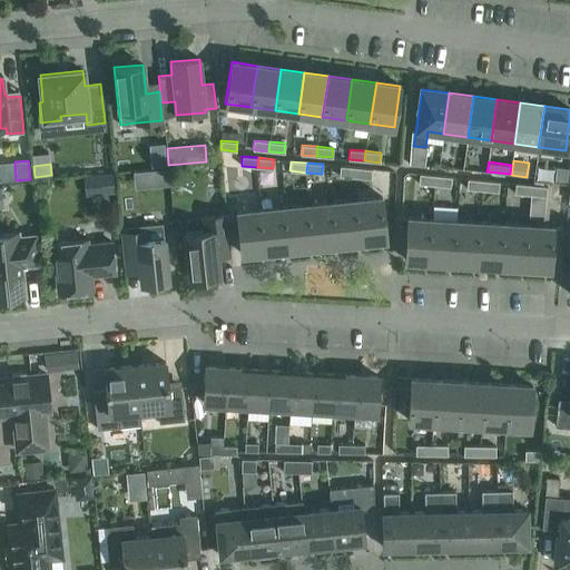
[(340,166),(338,176),(354,177),(355,167),(340,166)]
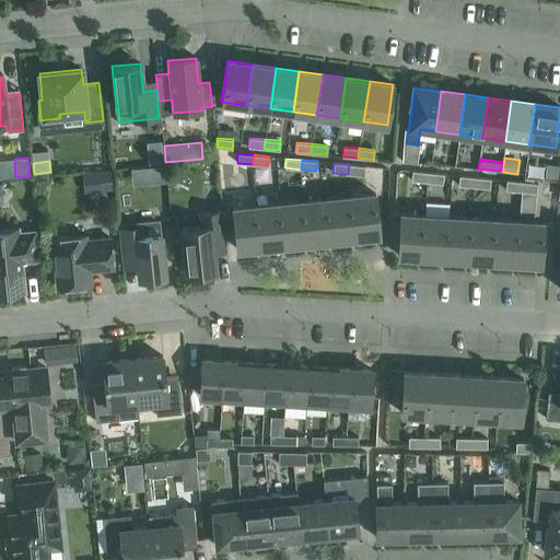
[(349,164),(348,174),(364,175),(365,166),(349,164)]
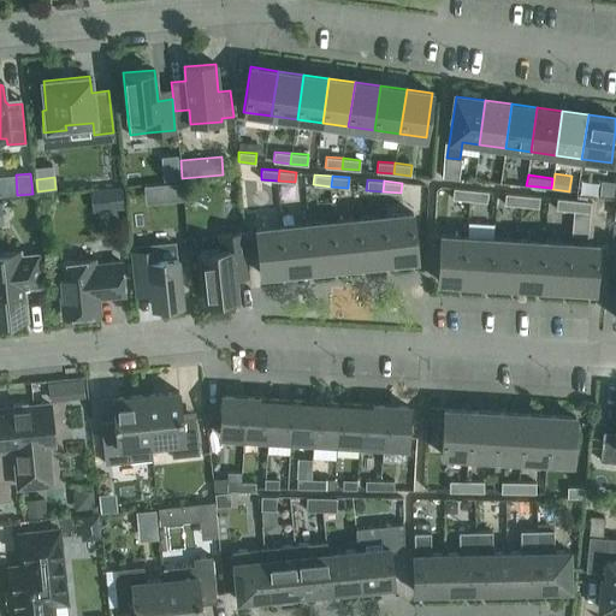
[(602,181),(599,195),(614,197),(615,183),(602,181)]
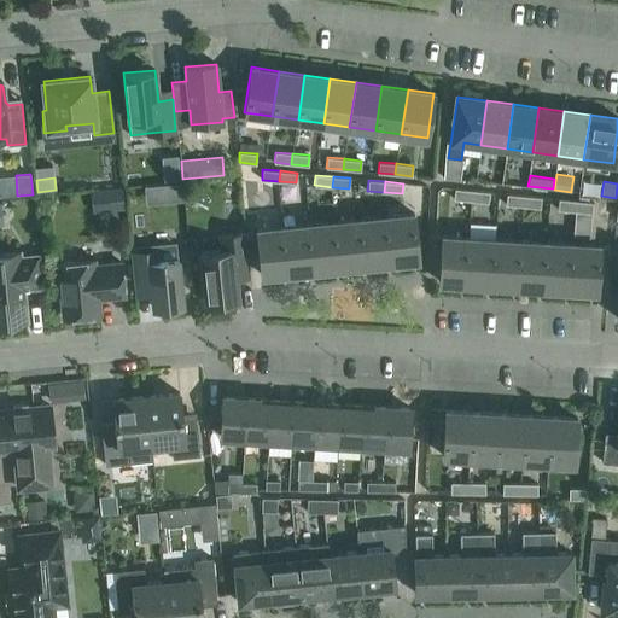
[(181,184),(167,185),(168,199),(182,198),(181,184)]
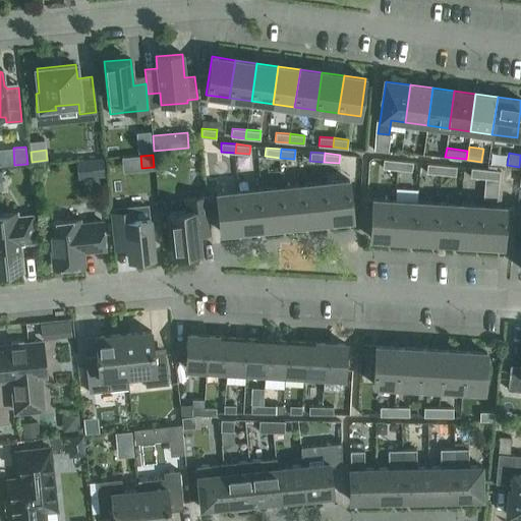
[(102,158),(85,160),(88,177),(104,176),(102,158)]
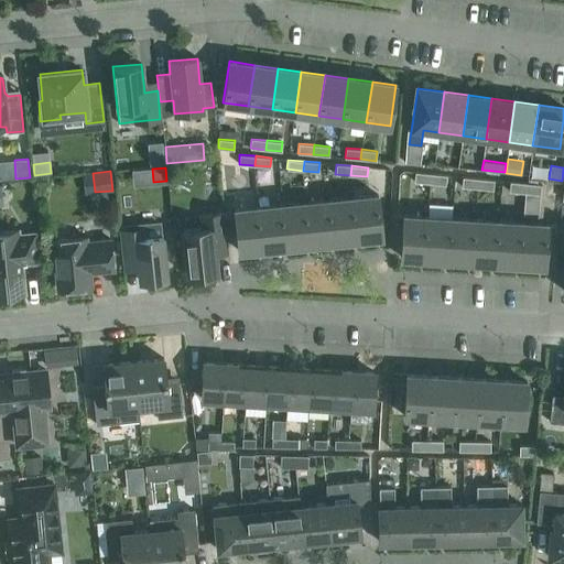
[(415,172),(414,181),(430,183),(431,173),(415,172)]
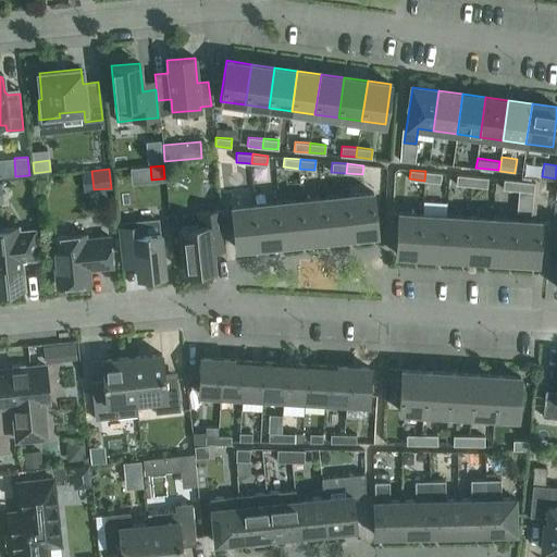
[(425,171),(424,181),(440,182),(441,173),(425,171)]
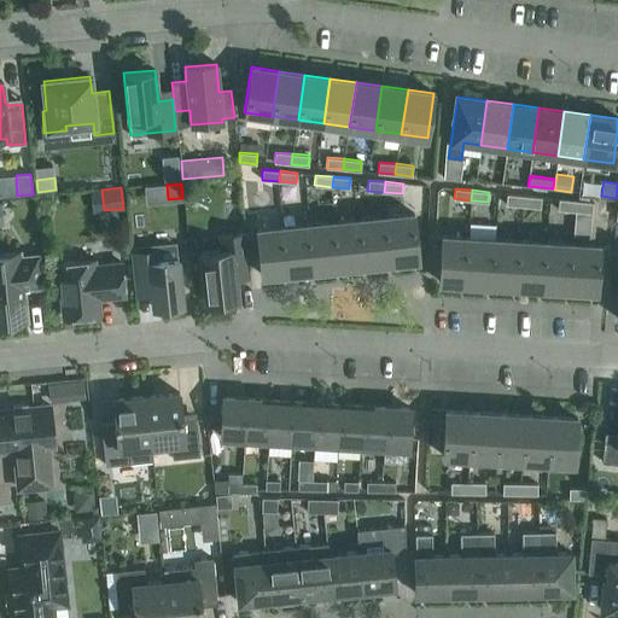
[(507,193),(506,204),(522,205),(523,196),(507,193)]
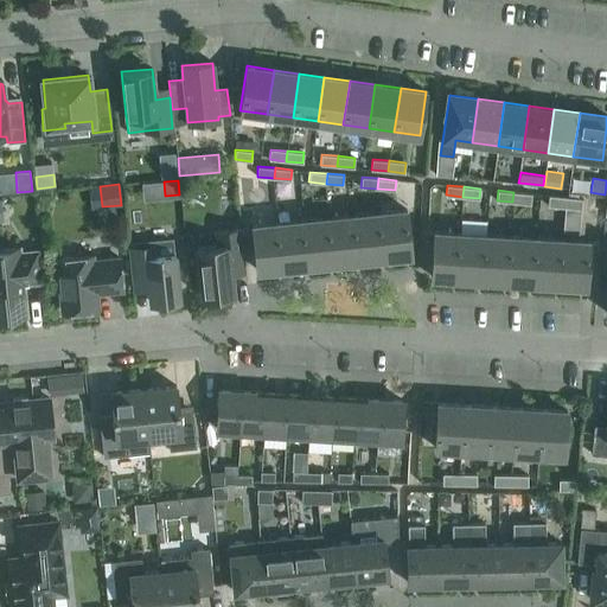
[(513,192),(512,202),(530,204),(531,193),(513,192)]
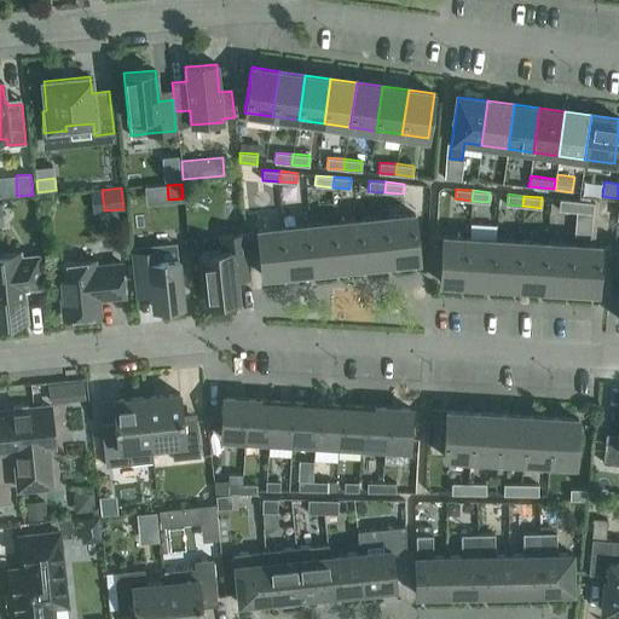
[(560,200),(559,209),(576,212),(577,201),(560,200)]
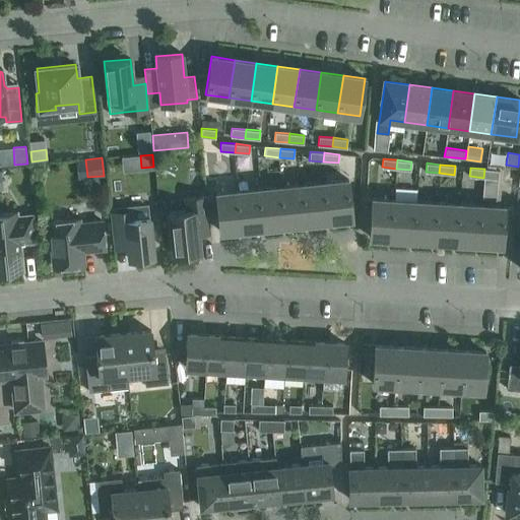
[(484,169),(483,178),(498,179),(499,171),(486,169),(484,169)]
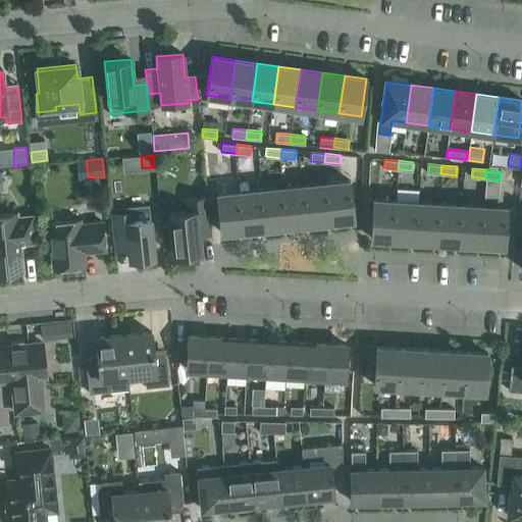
[(485,178),(484,199),(498,200),(500,179),(485,178)]
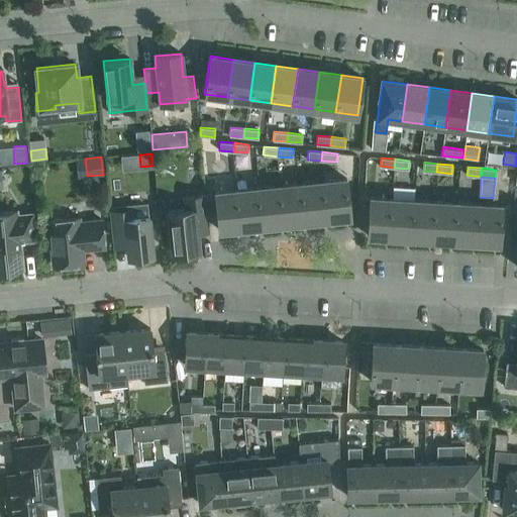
[(350,216),(346,179),(324,181),(328,218),(350,216)]
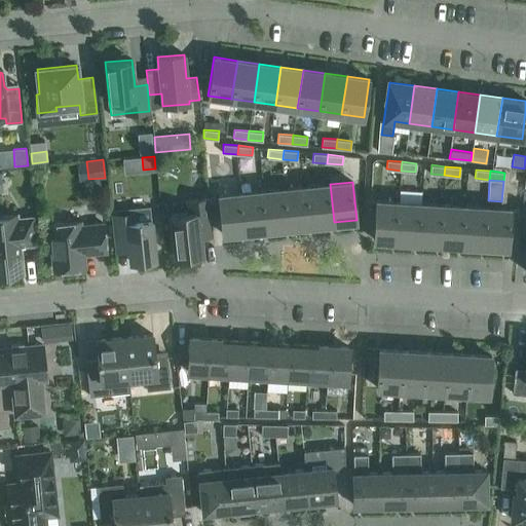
[(334,222),(330,184),(308,186),(311,225),(334,222)]
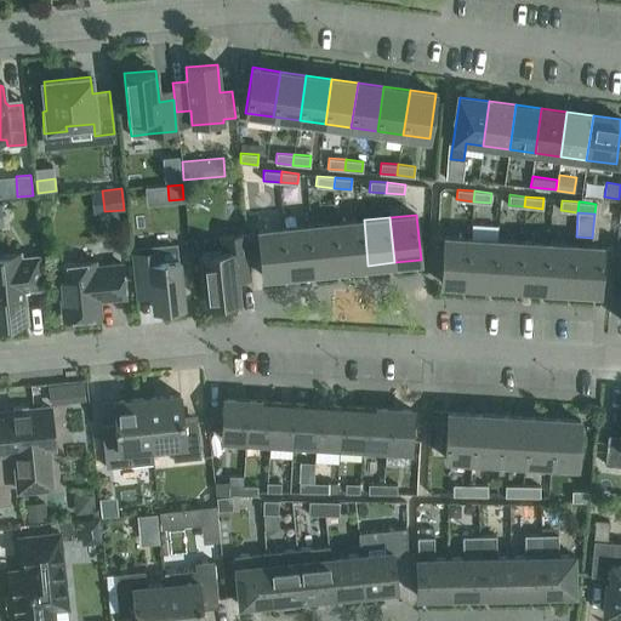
[(368,266),(364,220),(337,222),(342,268),(368,266)]
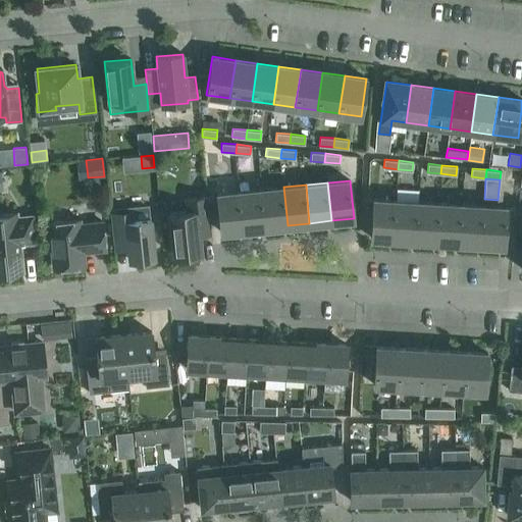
[(288,225),(283,187),(261,190),(265,227),(288,225)]
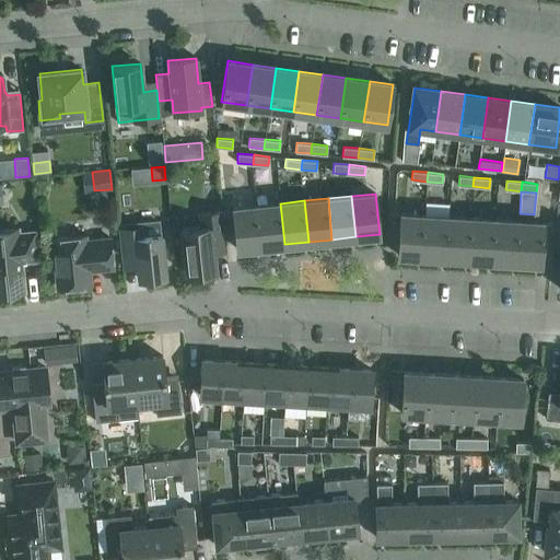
[(284,244),(280,203),(256,206),(260,246),(284,244)]
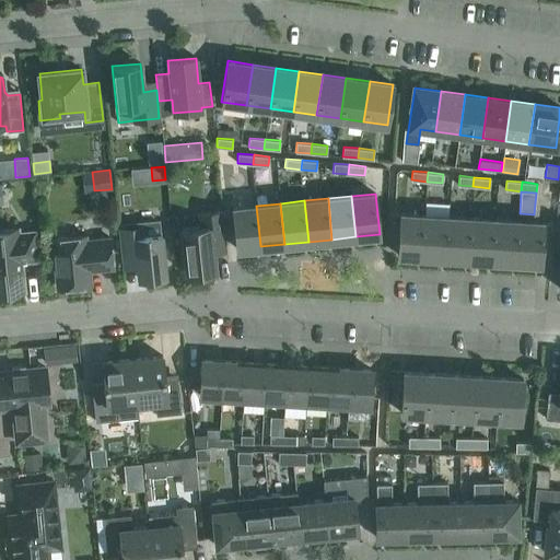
[(260,246),(256,206),(232,208),(236,249),(260,246)]
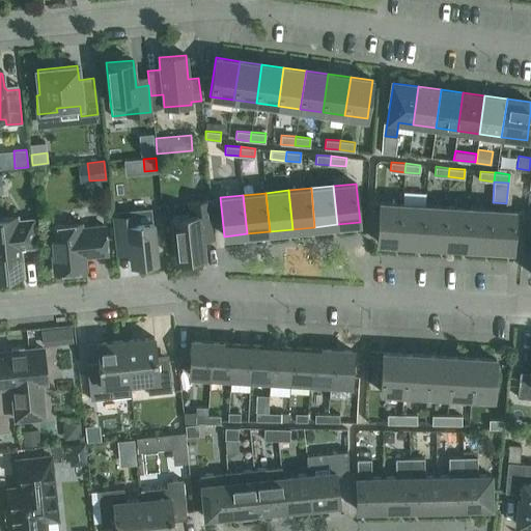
[(176,260),(204,257),(201,228),(214,227),(211,199),(188,202),(190,215),(172,217),(176,260)]
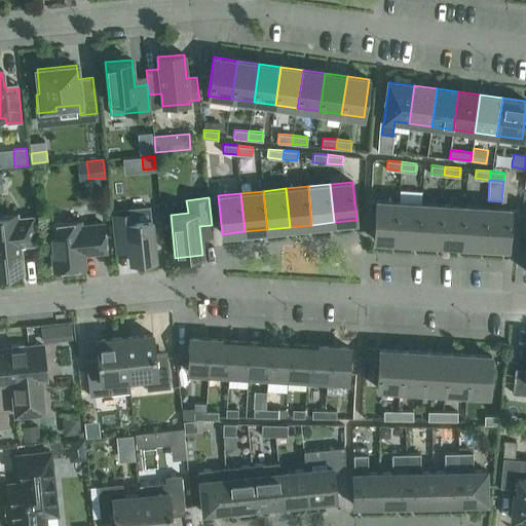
[(401,202),(376,200),(373,239),(399,241),(401,202)]
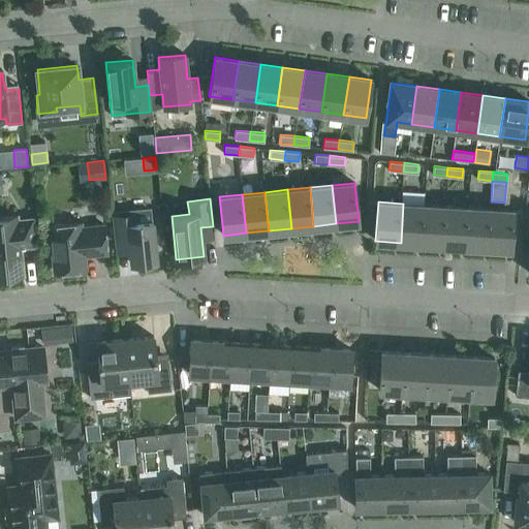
[(426,205),(403,204),(401,243),(424,244),(426,205)]
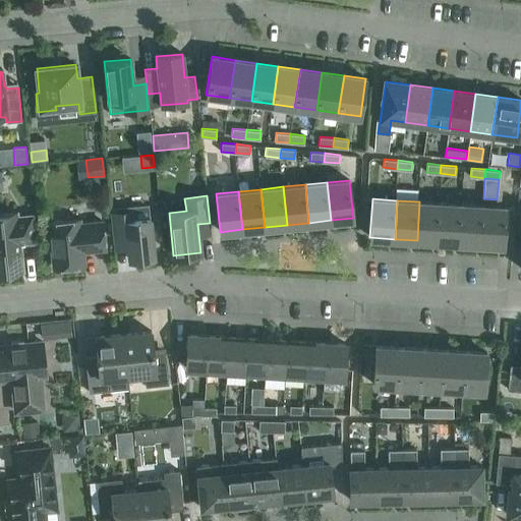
[(442,204),(419,201),(417,240),(439,241),(442,204)]
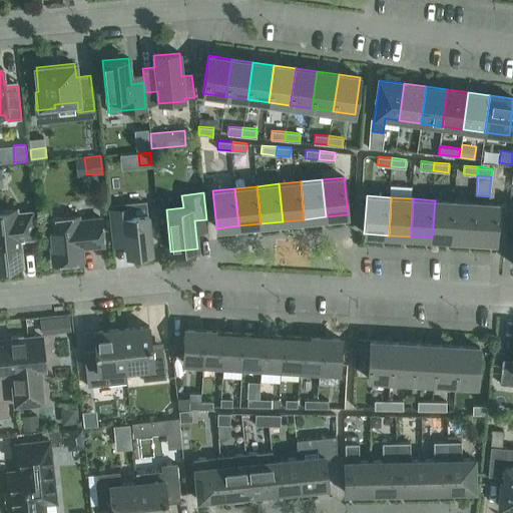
[(456,201),(435,200),(432,237),(454,239),(456,201)]
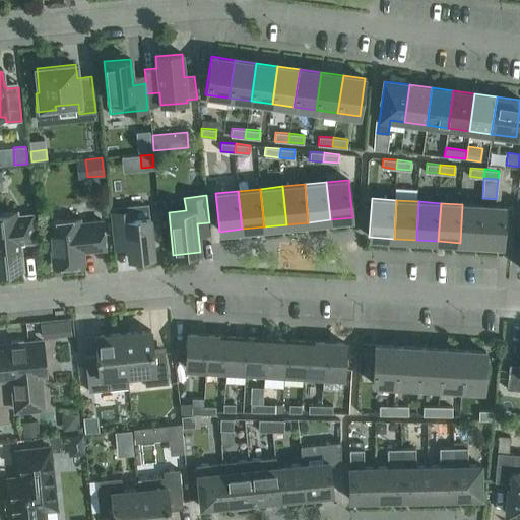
[(484,205),(462,204),(460,243),(481,244),(484,205)]
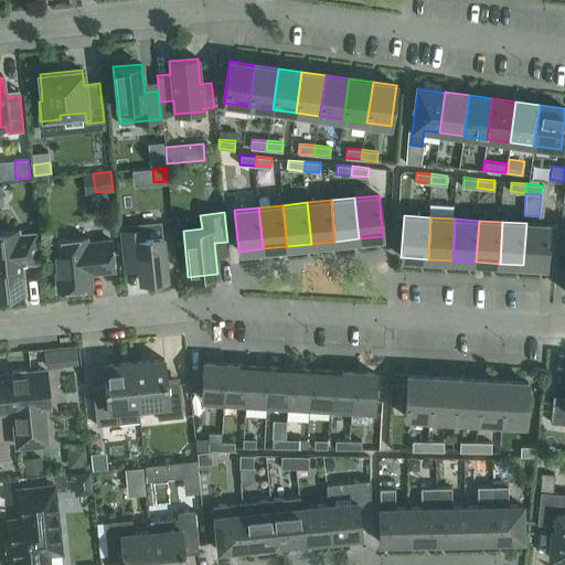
[(548,224),(526,223),(523,265),(546,266),(548,224)]
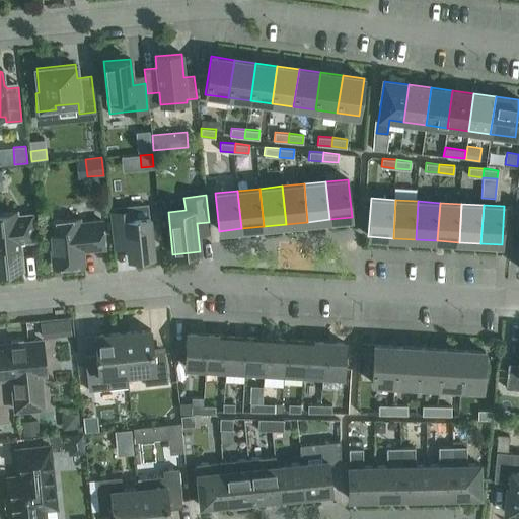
[(133,209),(110,211),(114,234),(116,248),(127,247),(129,258),(154,255),(149,216),(148,207),(133,209)]
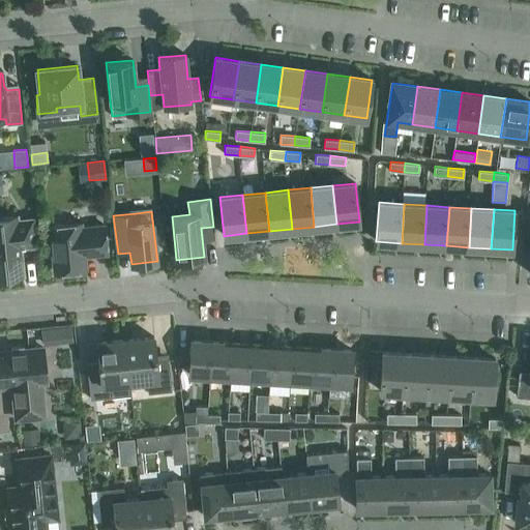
[(0,276),(23,275),(20,247),(35,245),(32,219),(18,221),(17,216),(0,217),(0,276)]
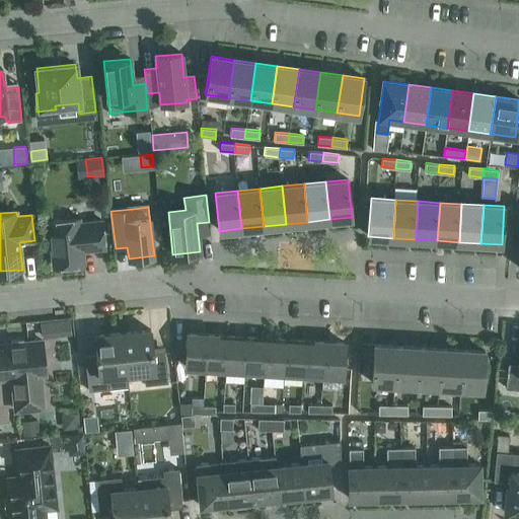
[(79,264),(84,263),(82,250),(104,247),(101,220),(80,223),(79,219),(49,222),(53,267),(64,265),(64,267),(66,269),(78,268),(80,266),(79,264)]
